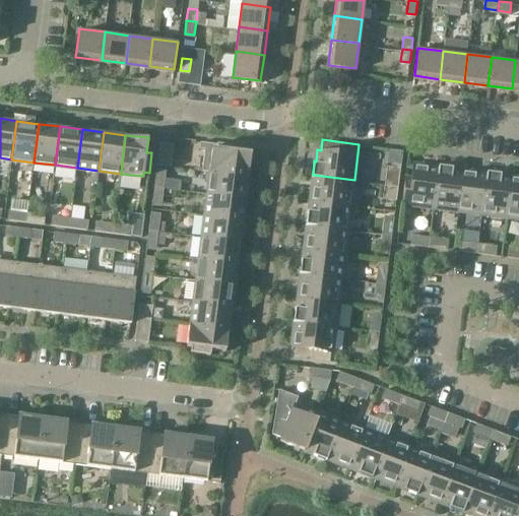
[(160,140),(157,164),(171,166),(174,142),(160,140)]
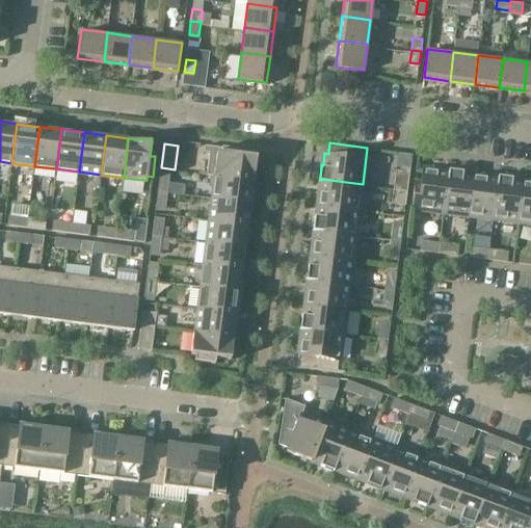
[(207,173),(214,174),(254,179),(257,156),(253,155),(254,150),(206,143),(205,150),(210,151),(207,173)]
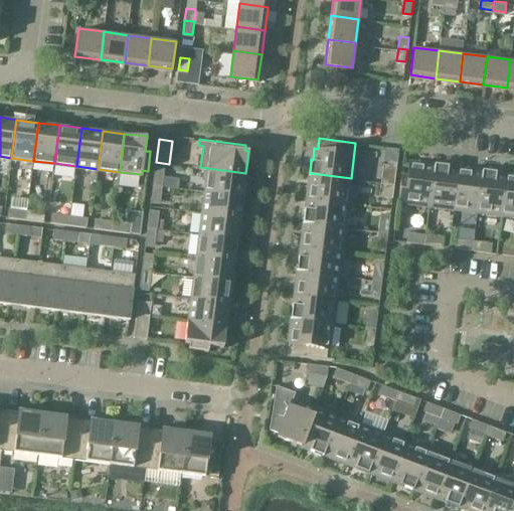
[(384,160),(381,182),(394,183),(399,147),(385,146),(384,160)]
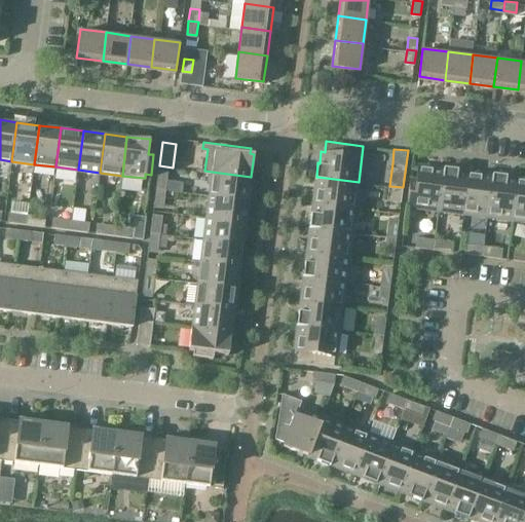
[(440,209),(445,168),(444,168),(419,164),(417,179),(410,178),(407,204),(440,209)]
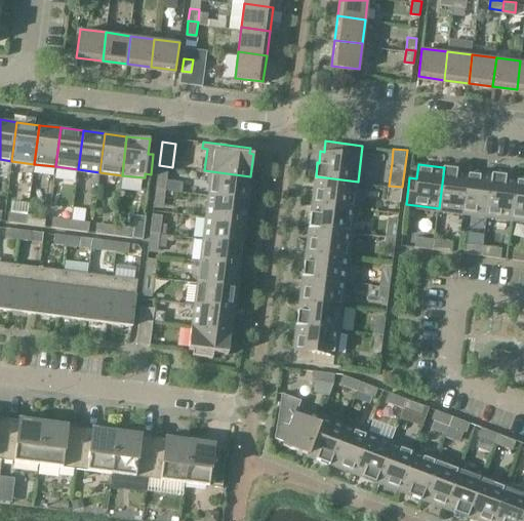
[(439,208),(462,211),(469,170),(457,169),(457,167),(443,166),(443,167),(444,167),(439,208)]
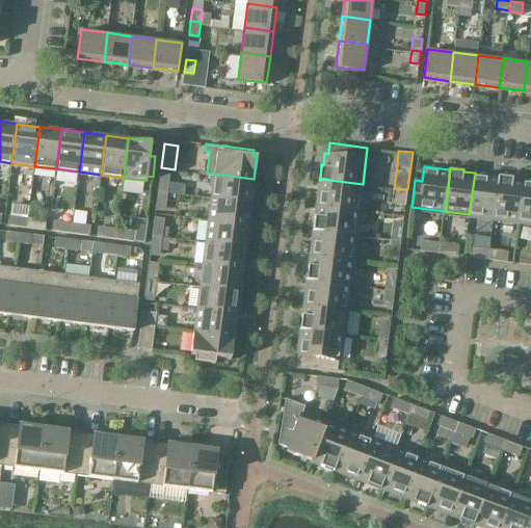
[(494,217),(499,176),(475,173),(469,214),(494,217)]
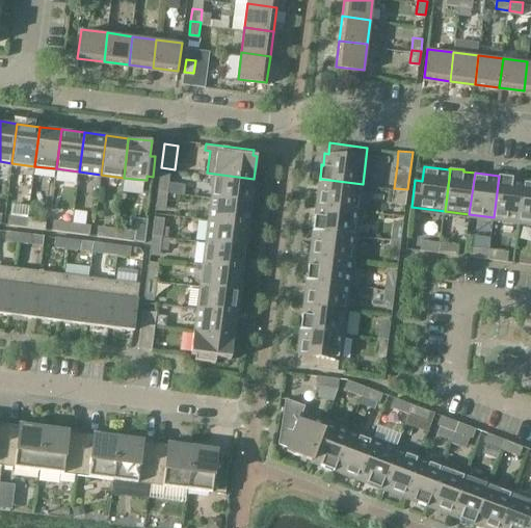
[(251,201),(254,179),(214,174),(212,196),(251,201)]
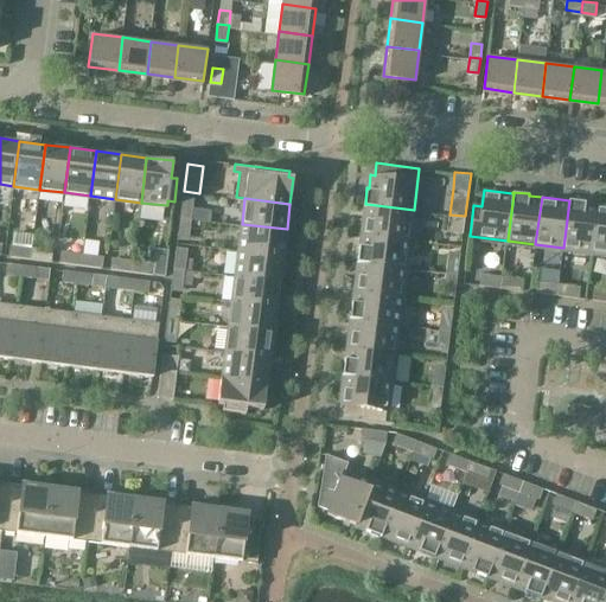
[(183,199),(180,216),(192,217),(193,200),(183,199)]
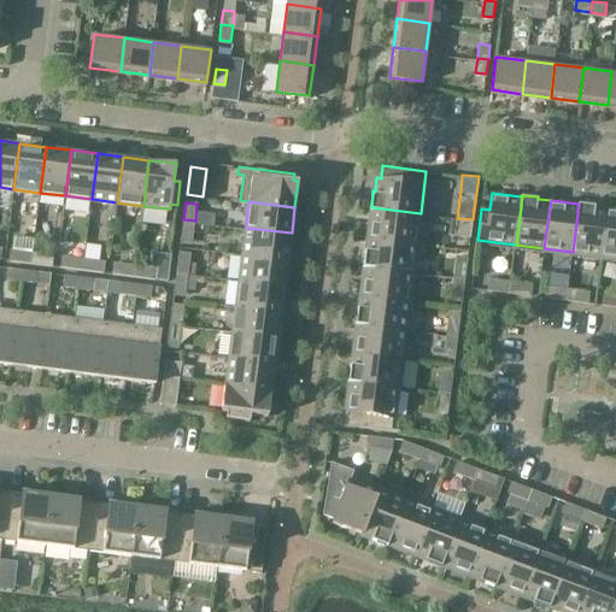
[(579,202),(579,204),(573,252),(602,256),(608,207),(596,206),(596,205),(579,202)]
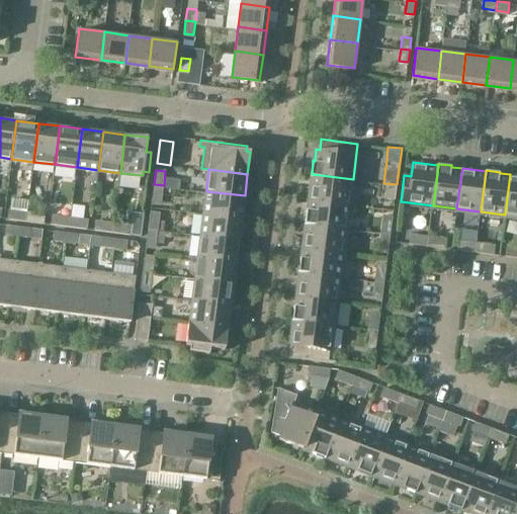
[(353,179),(313,174),(310,198),(350,203),(353,179)]
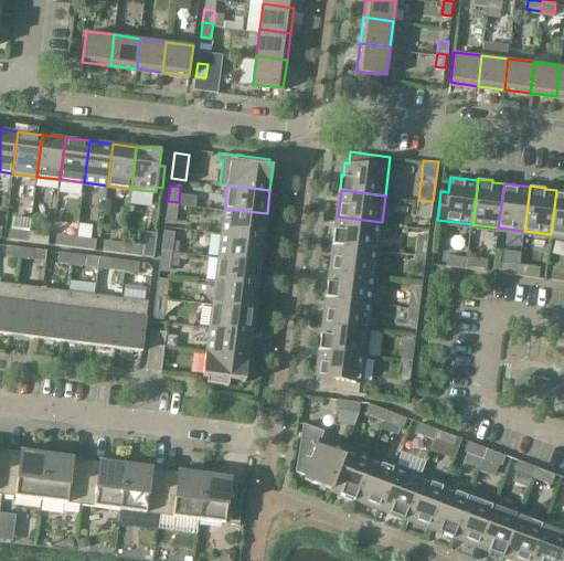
[(563,191),(556,190),(551,234),(563,235),(563,191)]
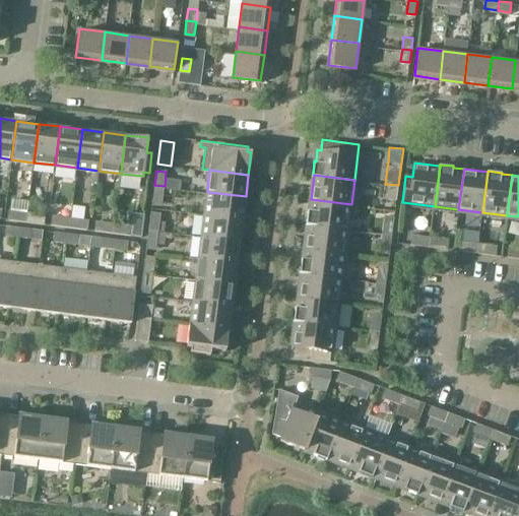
[(397,196),(398,185),(385,184),(383,195),(397,196)]
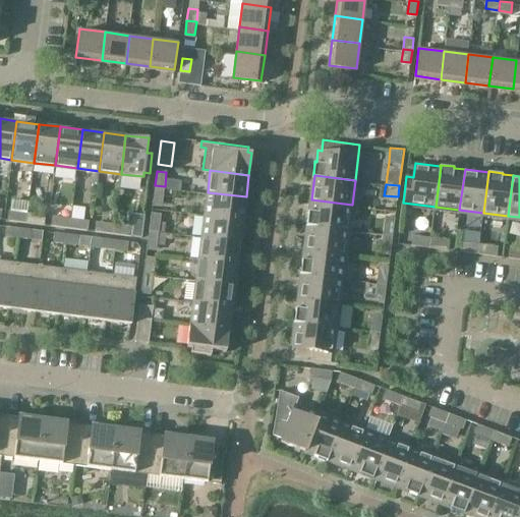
[(165,186),(155,185),(153,200),(163,202),(165,186)]
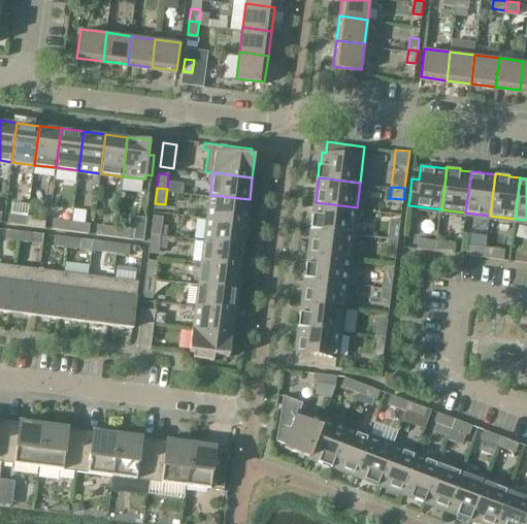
[(210,195),(207,217),(246,222),(250,199),(210,195)]
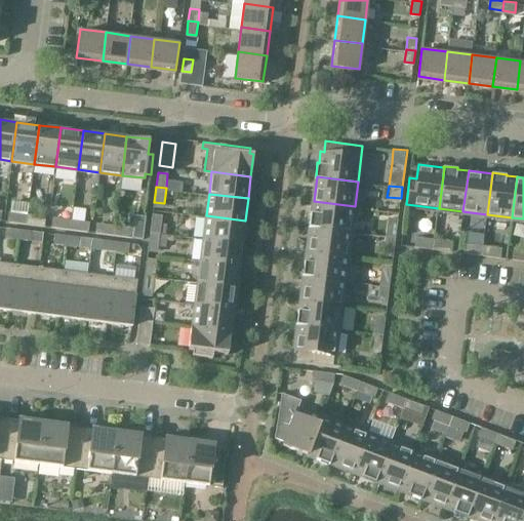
[(311,226),(311,225),(352,230),(355,206),(314,201),(313,211),(311,211),(310,226),(311,226)]
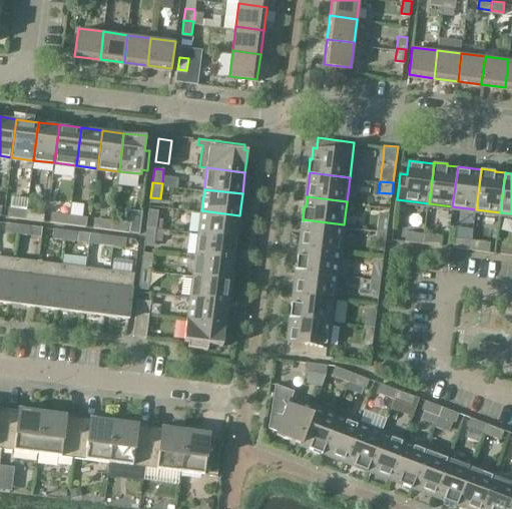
[(26,217),(27,207),(13,205),(11,215),(26,217)]
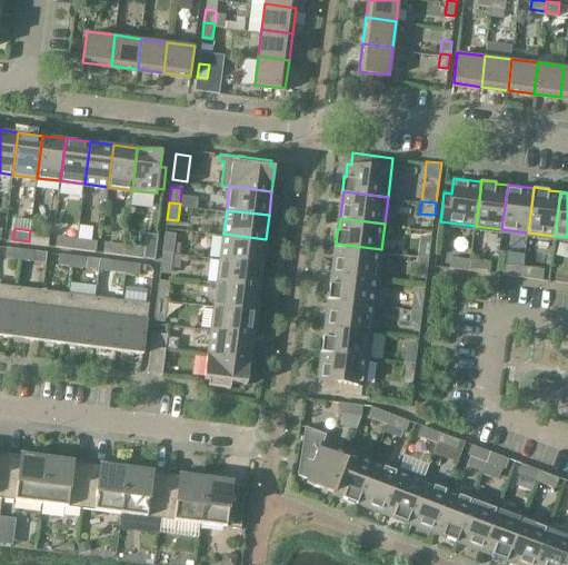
[(46,233),(30,230),(29,241),(45,243),(46,233)]
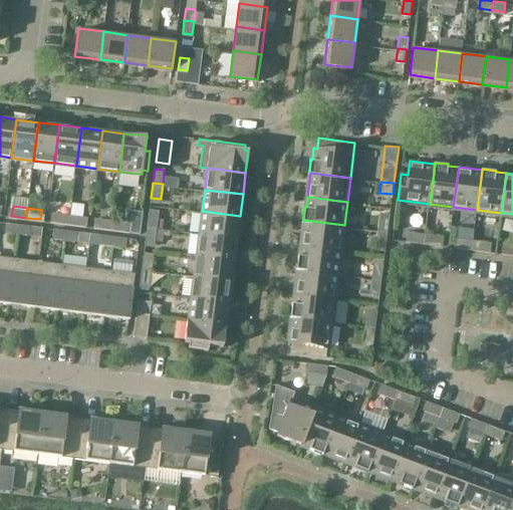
[(202,211),(199,233),(237,237),(240,216),(202,211)]
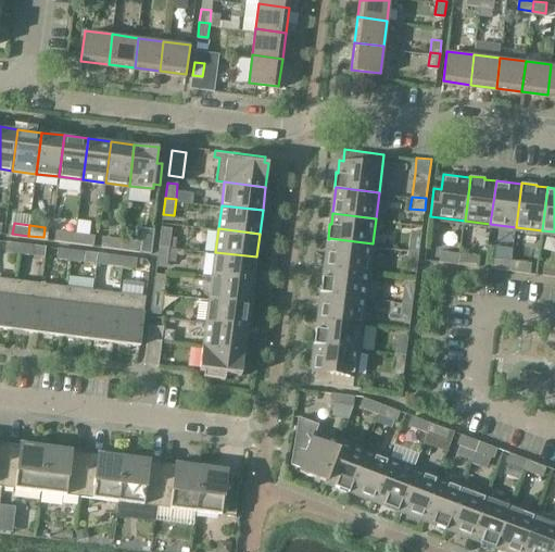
[(74,241),(76,231),(60,229),(59,239),(74,241)]
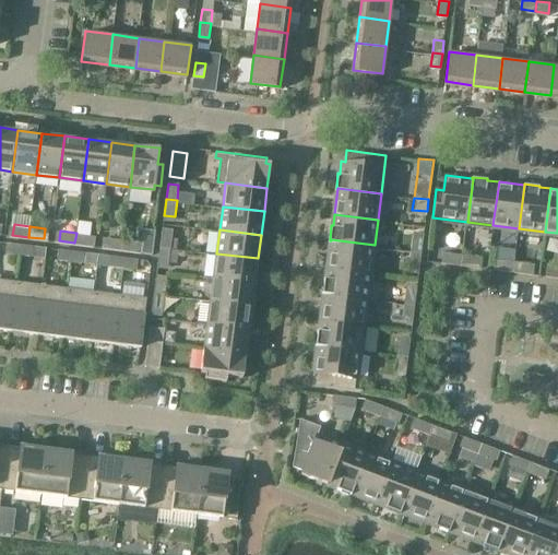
[(163,231),(161,246),(170,247),(173,232),(163,231)]
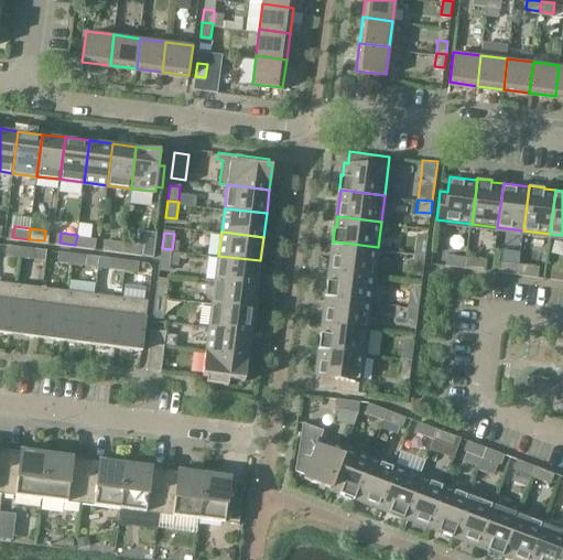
[(93,236),(77,235),(75,245),(91,247),(93,236)]
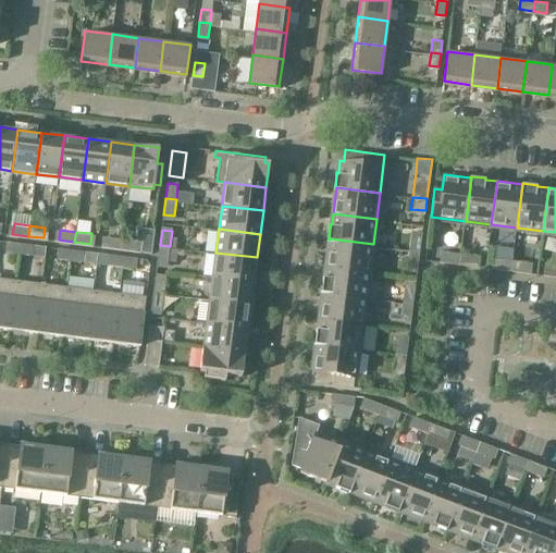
[(412,232),(410,249),(420,250),(422,233),(412,232)]
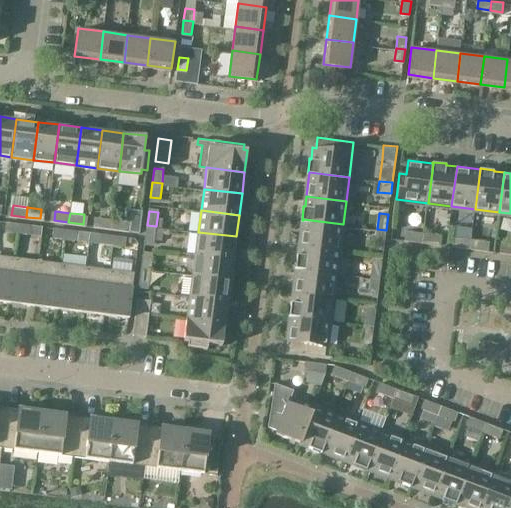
[(98,216),(97,226),(111,228),(113,218),(98,216)]
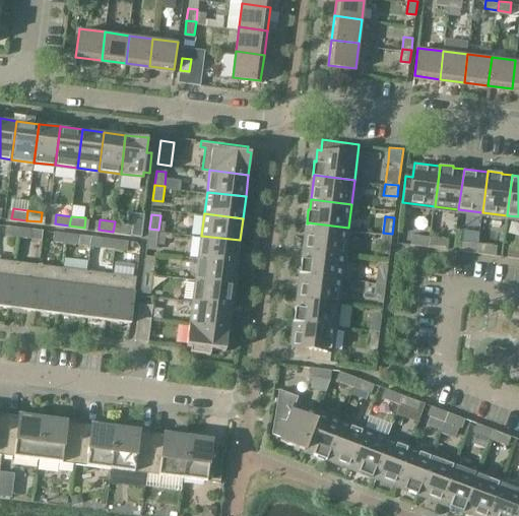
[(129,223),(115,221),(113,232),(128,233),(129,223)]
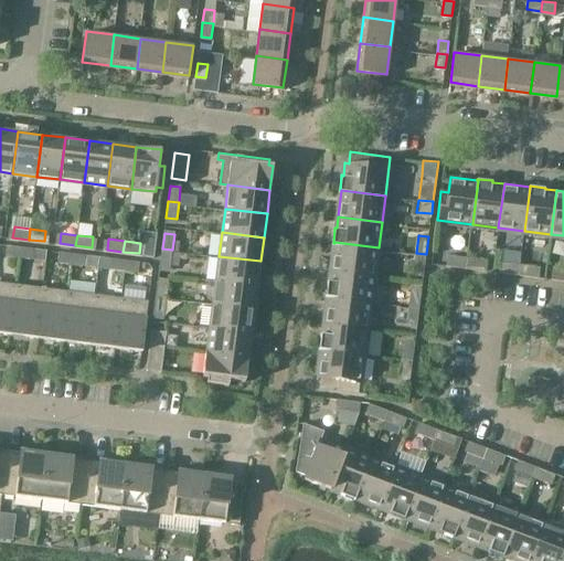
[(375,274),(379,247),(334,242),(334,243),(331,268),(375,274)]
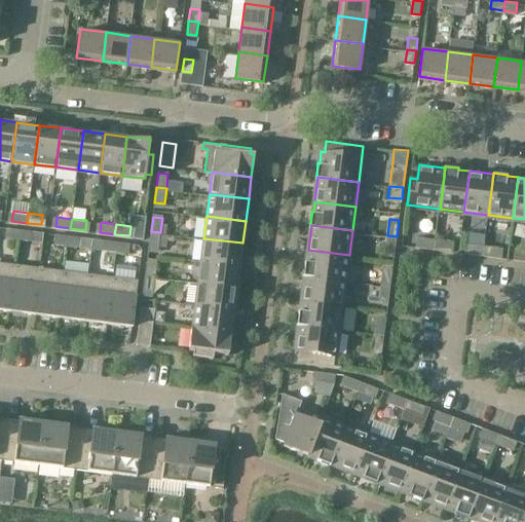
[(8,236),(20,238),(21,228),(9,227),(8,236)]
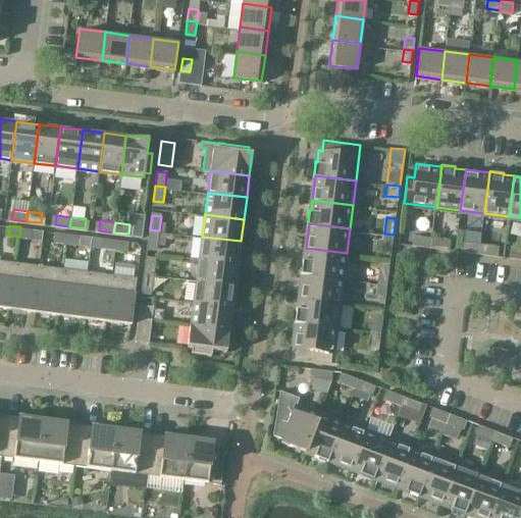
[(29,227),(20,226),(19,237),(28,238),(29,227)]
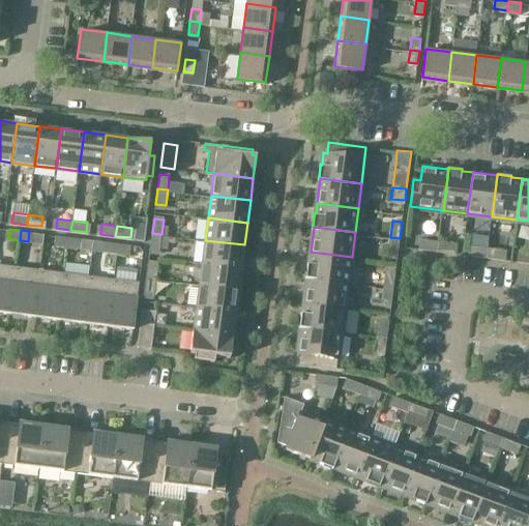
[(42,242),(43,233),(36,232),(35,242),(42,242)]
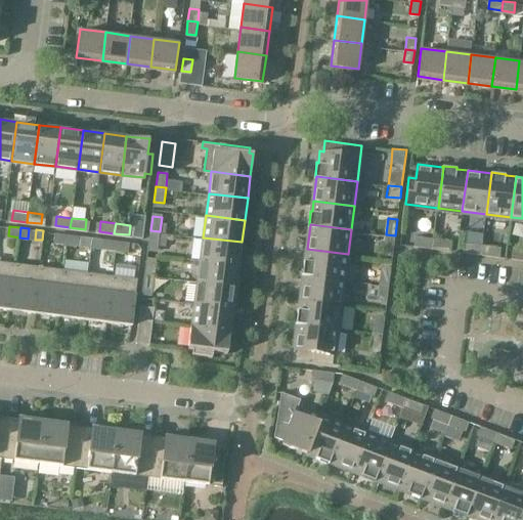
[(158,247),(160,231),(150,230),(148,246),(158,247)]
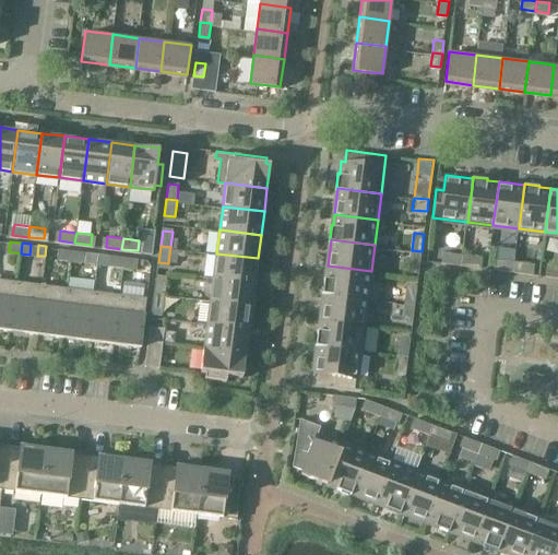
[(513,271),(515,260),(517,248),(505,247),(503,259),(498,258),(497,269),(513,271)]
